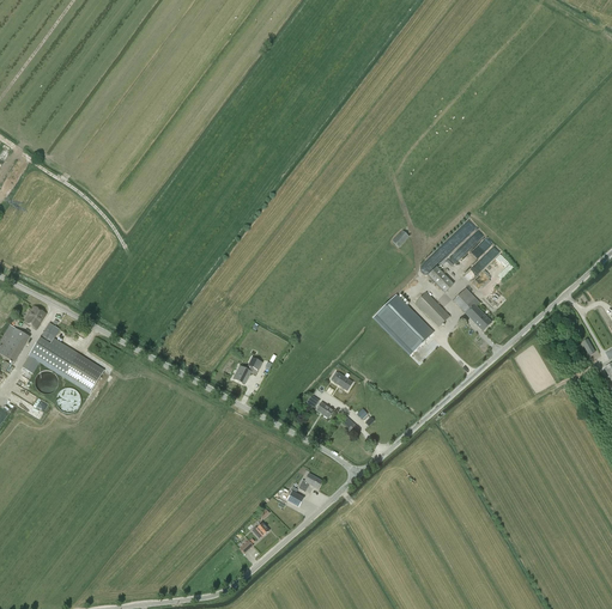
[(471,218),(426,261),(429,263),(435,259),(438,262),(477,224),(471,218)]
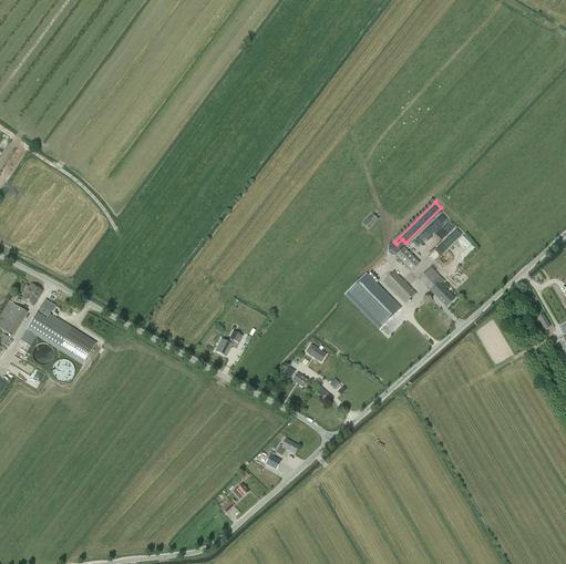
[(435,257),(463,231),(443,209),(419,232),(433,247),(429,250),(435,257)]
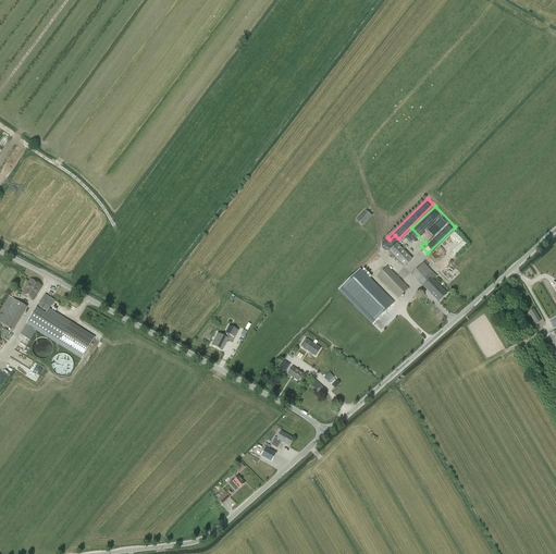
[(357,217),(363,223),(372,212),(367,207),(357,217)]
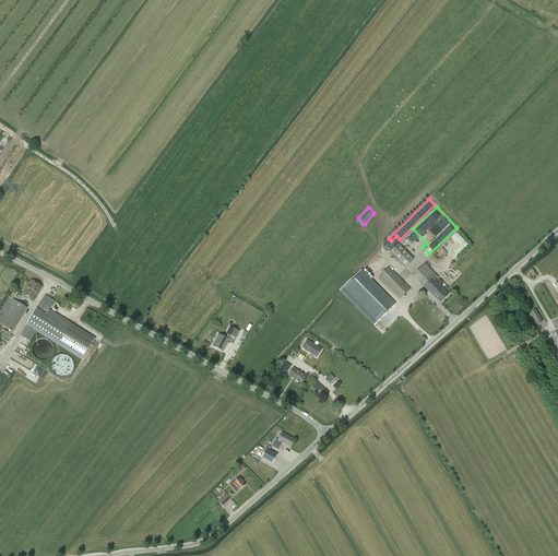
[(406,264),(414,257),(399,241),(391,249),(406,264)]
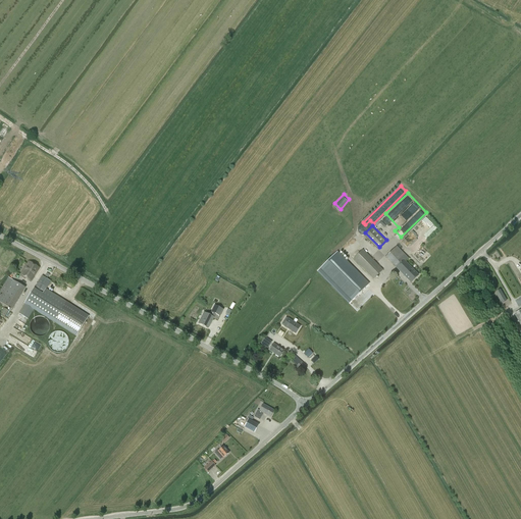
[(355,240),(348,246),(351,249),(358,244),(355,240)]
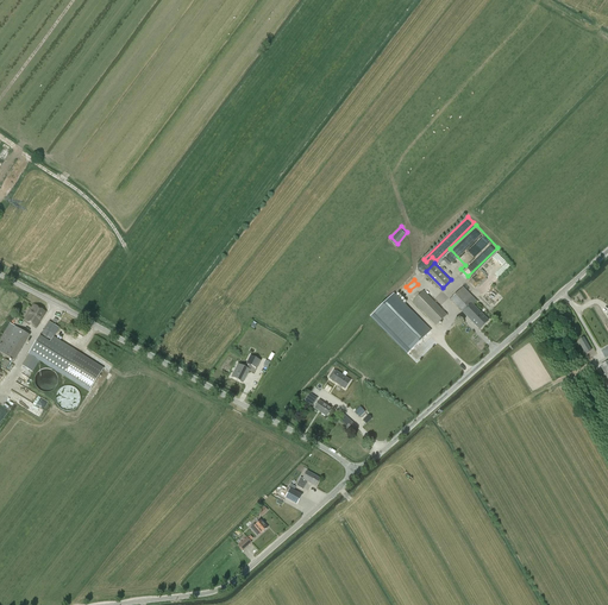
[(451,296),(481,326),(489,317),(474,302),(478,298),(464,284),(451,296)]
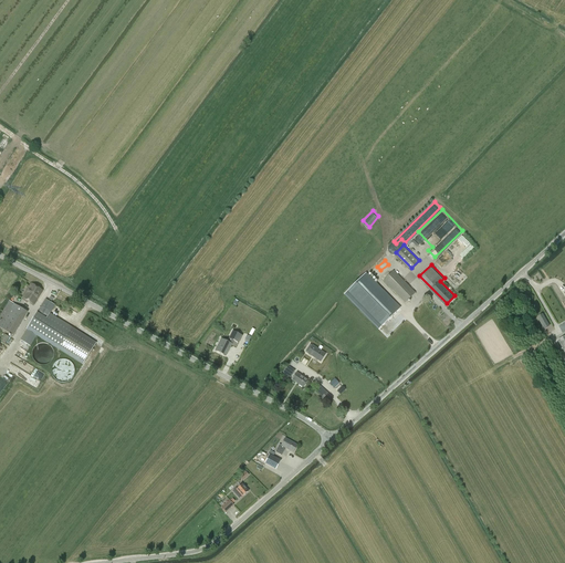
[(384,278),(389,282),(406,300),(416,290),(395,268),(384,278)]
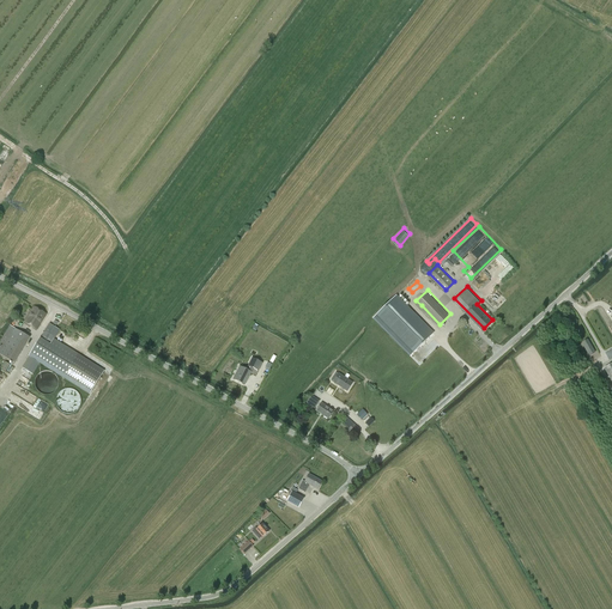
[(434,330),(397,293),(374,315),(411,353),(434,330)]
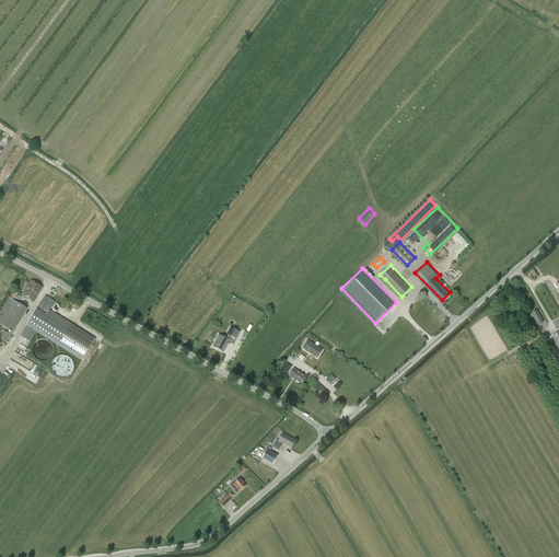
[(23,292),(34,299),(43,285),(32,277),(23,292)]
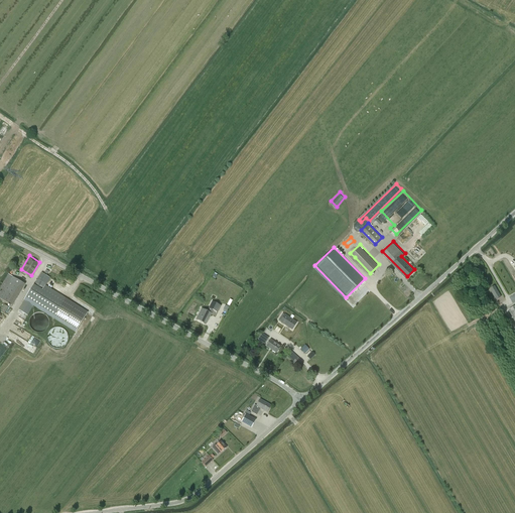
[(77,329),(89,310),(46,283),(51,275),(42,270),(19,307),(28,312),(34,303),(77,329)]
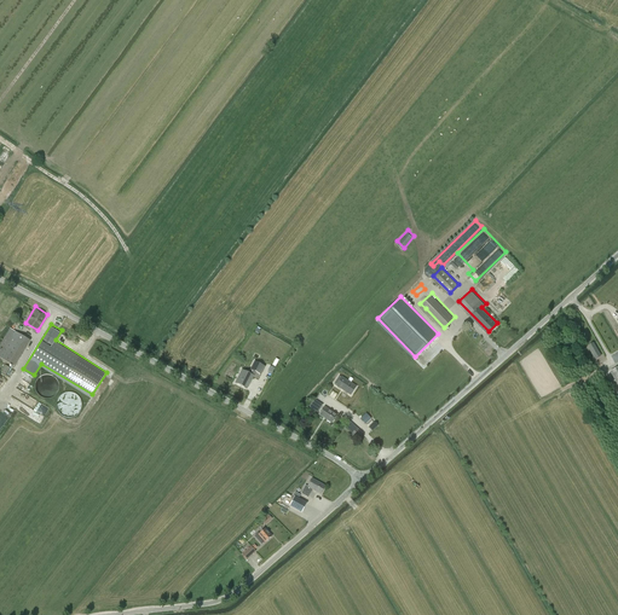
[(11,325),(0,342),(0,354),(16,364),(32,337),(11,325)]
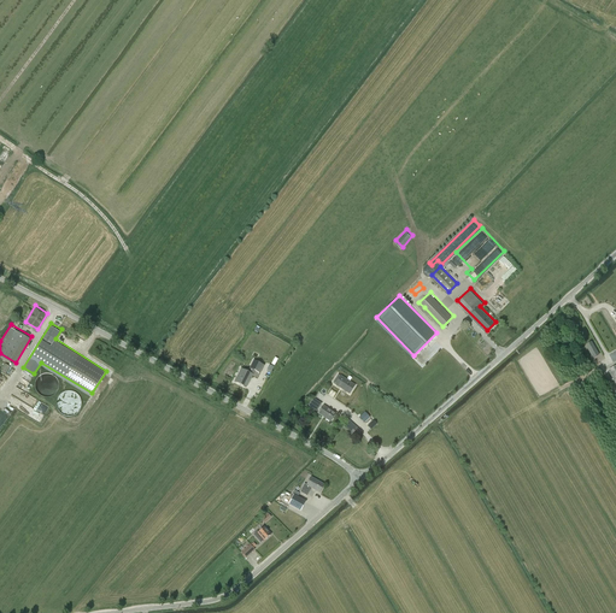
[(587,342),(594,355),(600,352),(593,339),(587,342)]
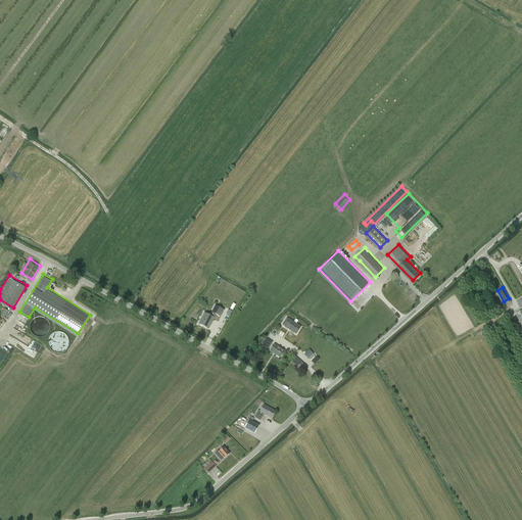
[(221,314),(225,306),(216,302),(210,313),(205,310),(200,321),(207,325),(209,321),(211,322),(215,315),(216,315),(217,312),(221,314)]
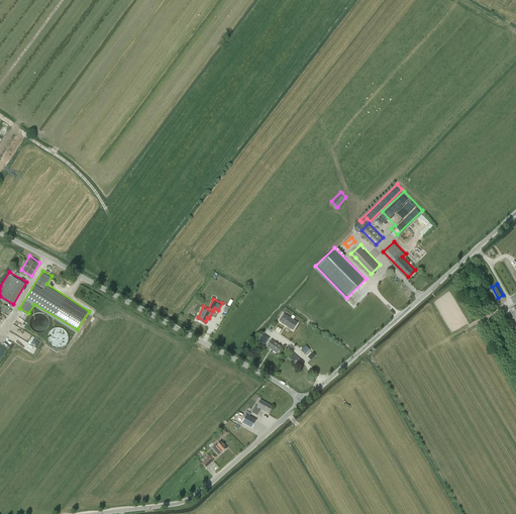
[(49,321),(49,320),(49,318),(48,316),(48,314),(47,313),(45,312),(44,311),(42,310),(40,310),(38,310),(37,311),(35,311),(33,312),(32,314),(31,315),(31,317),(30,319),(30,321),(31,322),(31,324),(32,325),(34,327),(35,328),(37,329),(38,329),(40,329),(42,329),(44,328),(45,327),(47,326),(48,325),(49,323),(49,321)]
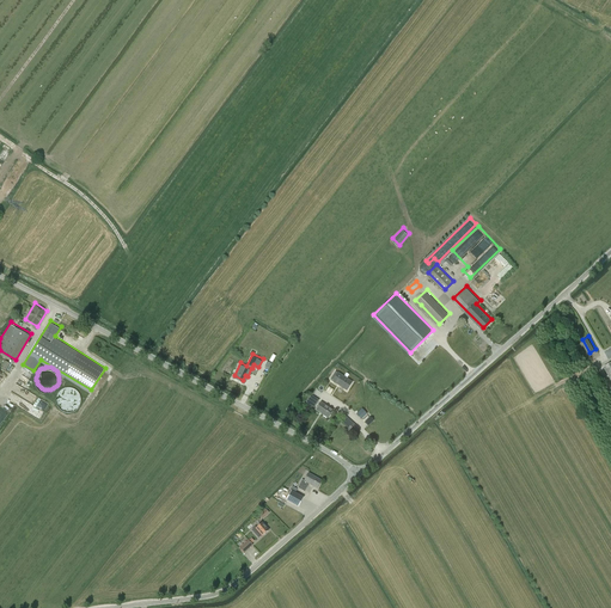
[(336,369),(331,376),(334,378),(333,379),(348,388),(354,379),(338,369),(338,370),(336,369)]
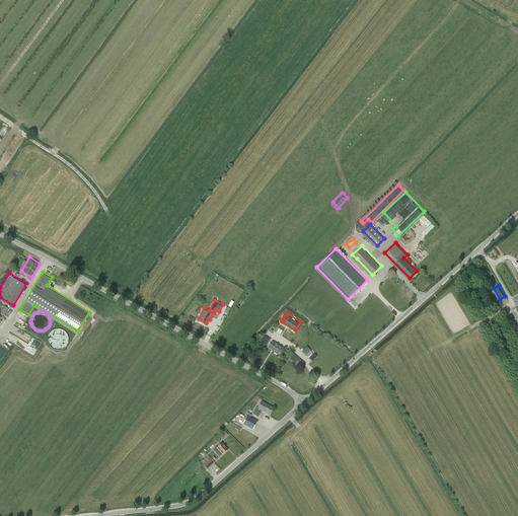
[(14,323),(11,330),(21,336),(23,333),(26,334),(28,329),(14,323)]
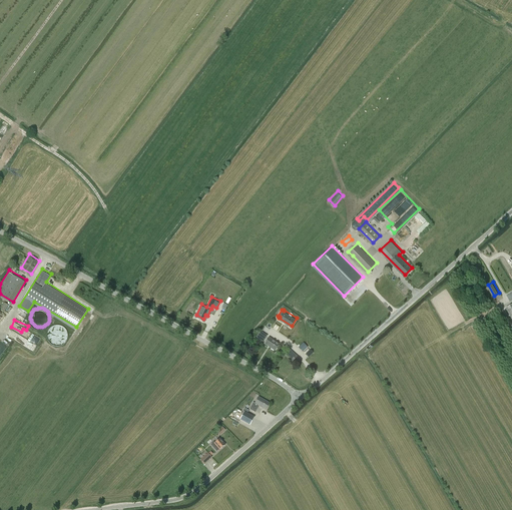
[(52,323),(49,339),(60,341),(61,337),(63,337),(64,333),(65,333),(66,325),(52,323)]
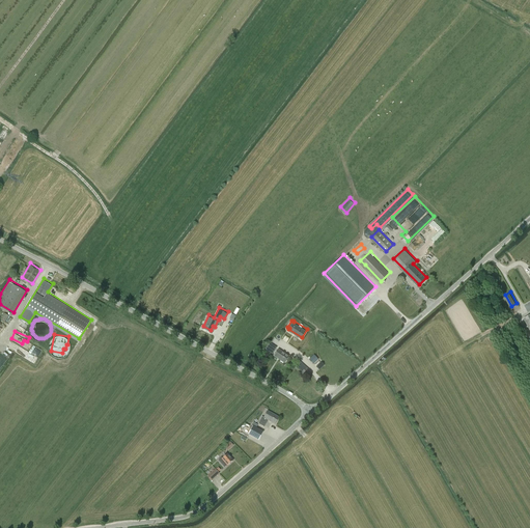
[(268,343),(266,346),(274,352),(278,345),(274,342),(274,343),(270,340),(268,343)]
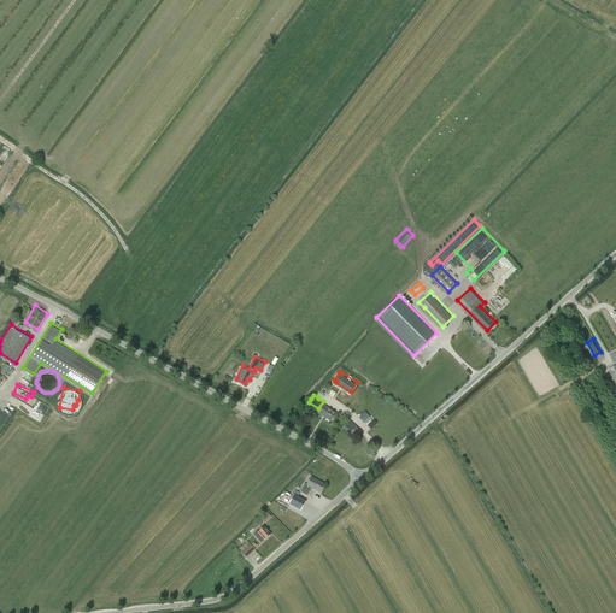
[(336,411),(326,402),(320,411),(332,418),(336,411)]
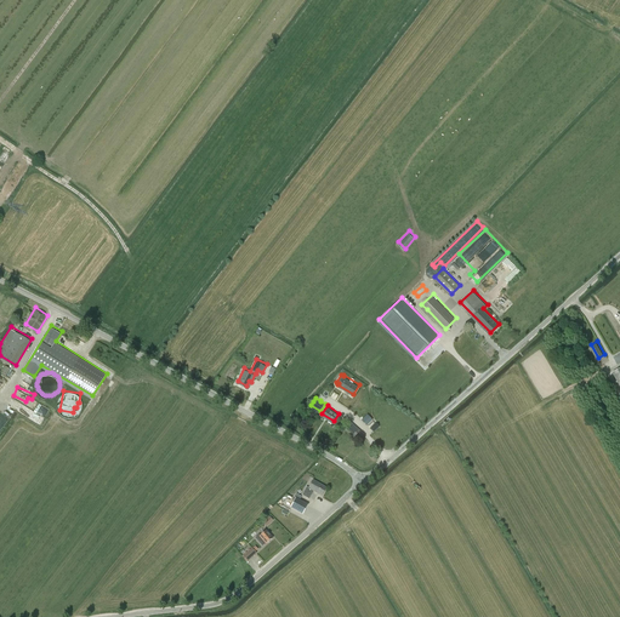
[(368,412),(363,418),(368,422),(373,417),(368,412)]
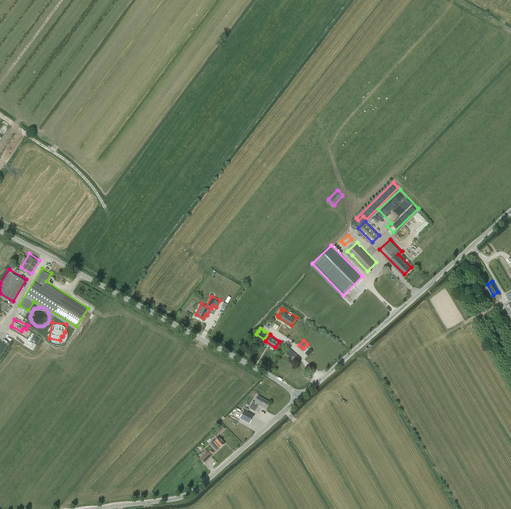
[(291,356),(296,361),(300,356),(291,347),(287,351),(292,356),(291,356)]
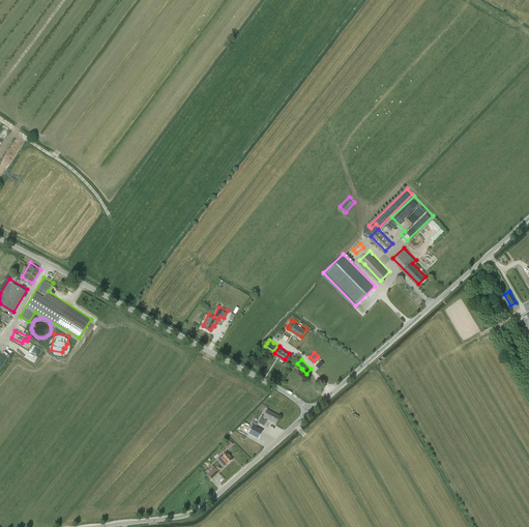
[(275,420),(280,413),(268,407),(265,414),(263,413),(259,419),(265,423),(269,416),(275,420)]
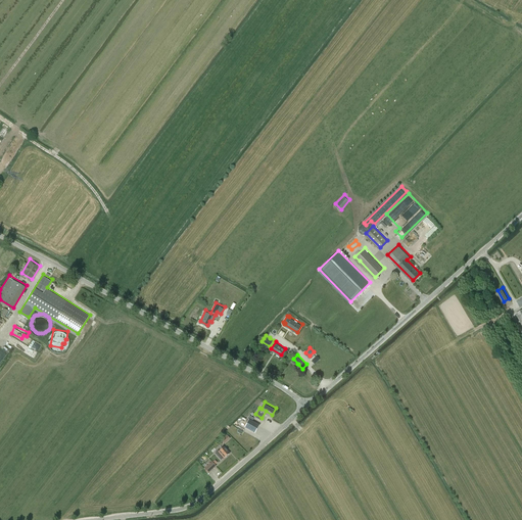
[(255,430),(259,423),(250,417),(246,425),(255,430)]
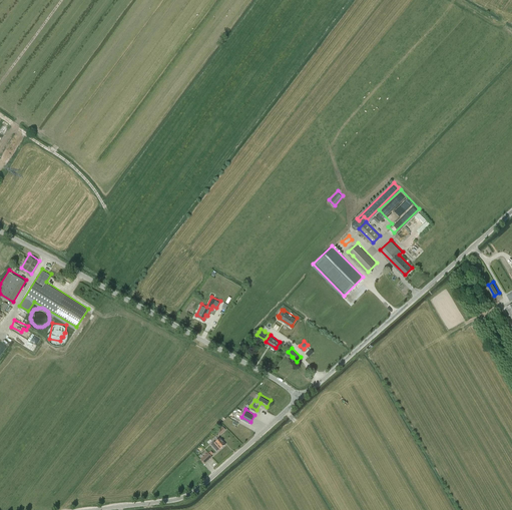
[(223,425),(217,430),(220,434),(226,429),(223,425)]
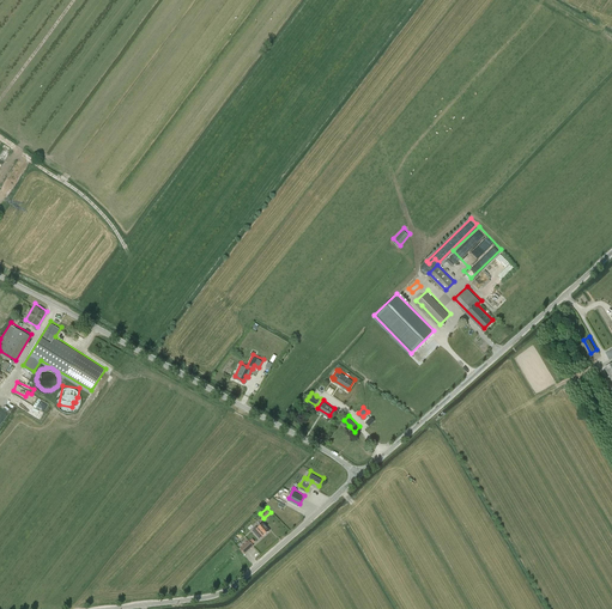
[(264,534),(271,528),(264,521),(258,525),(256,525),(253,528),(260,536),(264,533),(264,534)]
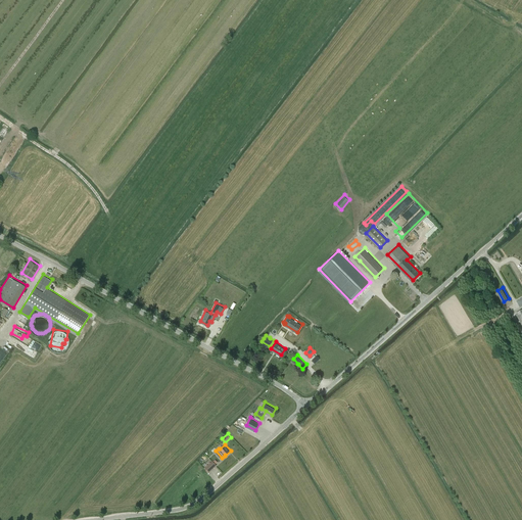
[(209,470),(217,463),(214,460),(205,466),(209,470)]
